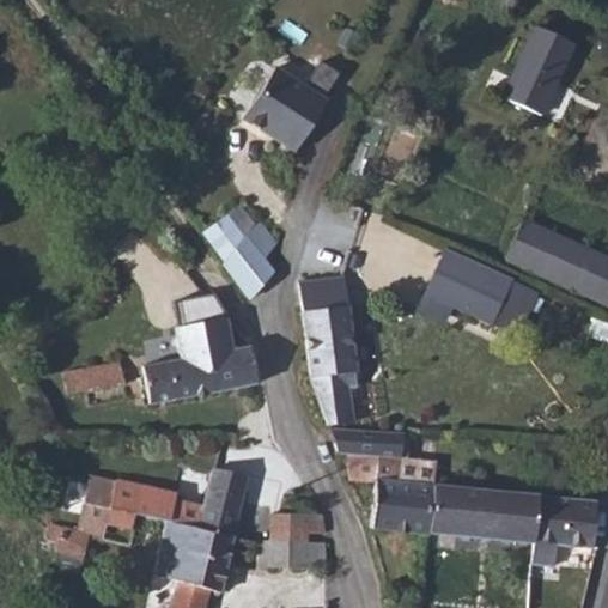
[(509,125),(547,140),(578,71),(539,54),(509,125)]
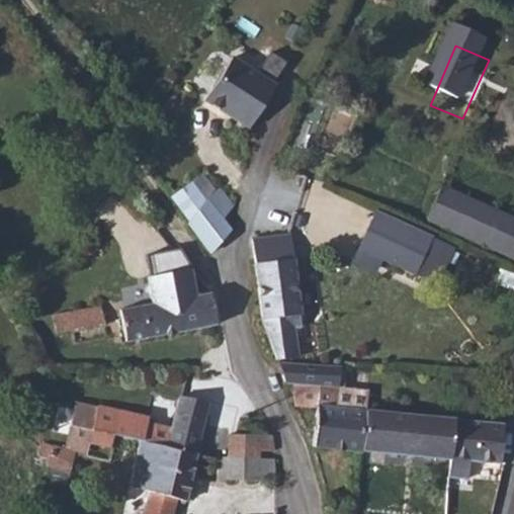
[(247,135),(279,88),(235,57),(201,103),(247,135)]
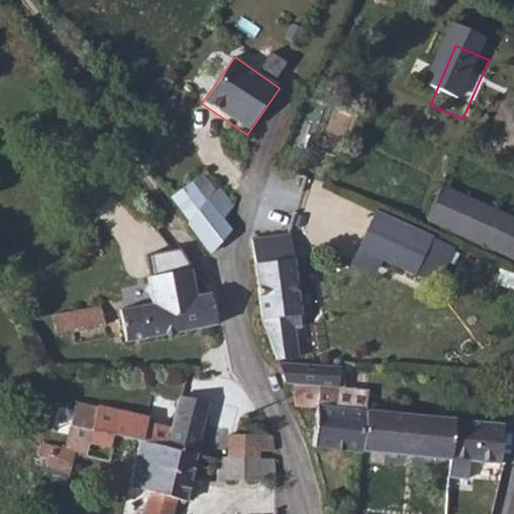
[(172,196),(188,222),(217,202),(203,178),(172,196)]
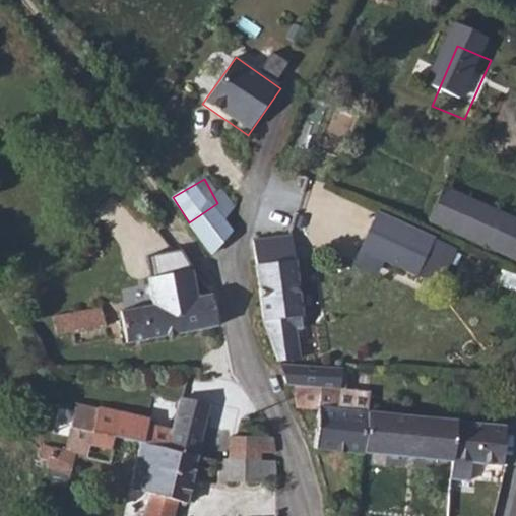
[(515,211),(458,185),(441,221),(515,258),(515,211)]
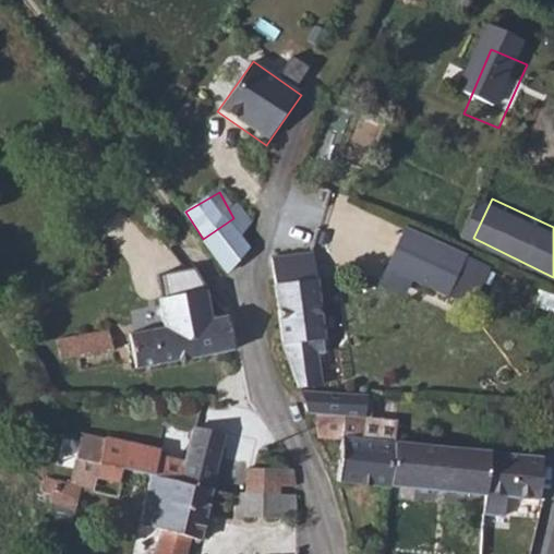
[(244,238),(253,232),(242,213),(233,218),(203,239),(221,271),(247,254),(244,238)]
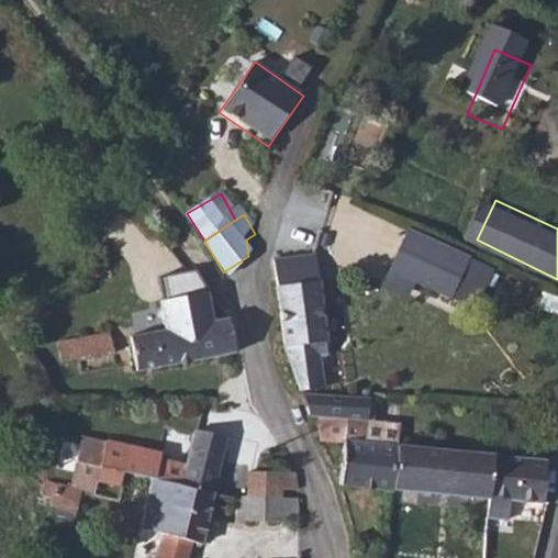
[(403,235),(383,277),(444,305),(464,265),(403,235)]
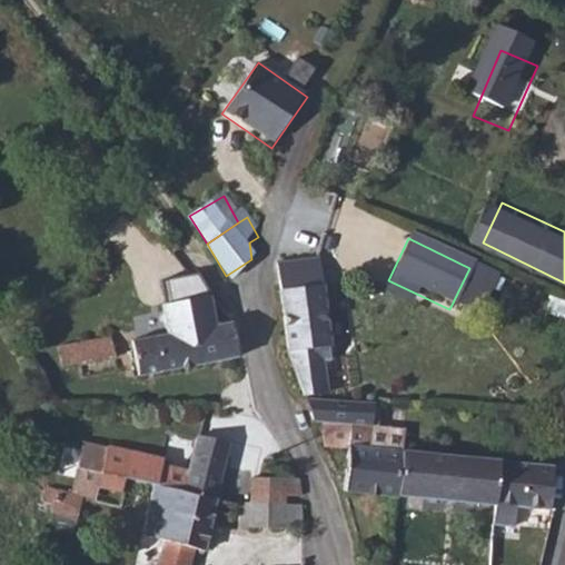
[(270,268),(278,359),(290,388),(299,402),(314,400),(310,354),(319,354),(309,265),(270,268)]
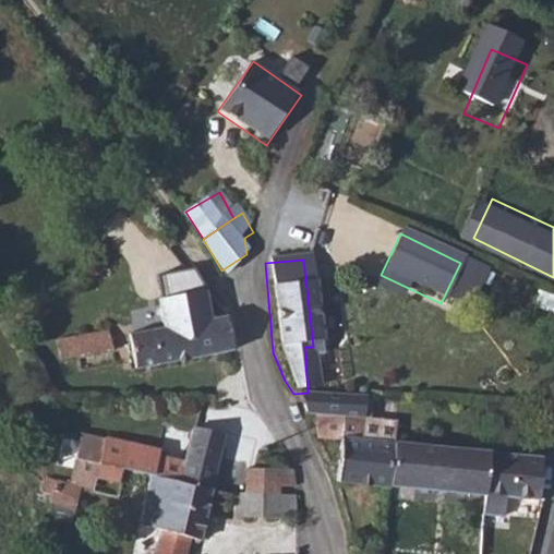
[(166,327),(135,326),(135,362),(236,353),(233,316),(215,318),(216,293),(163,298),(166,327)]
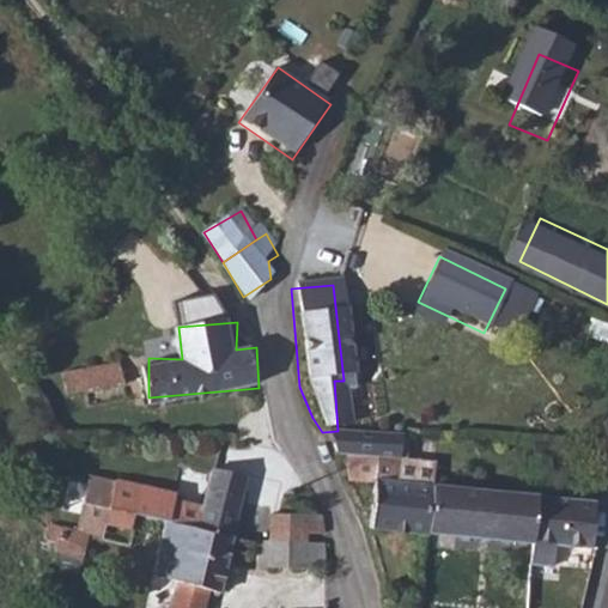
[(122,358),(68,360),(70,383),(125,380),(122,358)]
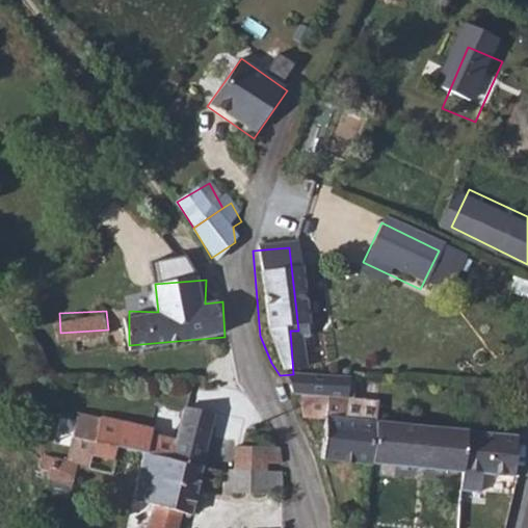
[(359,375),(295,375),(304,388),(312,386),(315,407),(336,414),(324,453),(373,459),(376,418),(390,419),(390,397),(365,397),(365,390),(359,391),(359,375)]
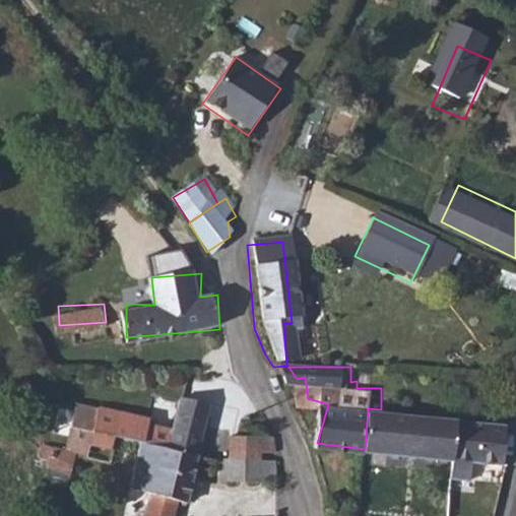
[(94,435),(125,445),(129,430),(152,437),(205,452),(218,399),(187,391),(179,421),(152,415),(154,410),(104,395),(94,435)]
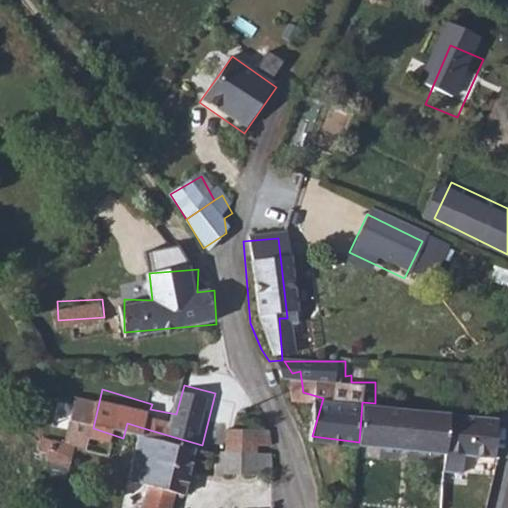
[(472,456),(507,460),(507,417),(375,403),(362,402),(359,442),(435,452),(455,455),(457,471),(472,472),(472,456)]
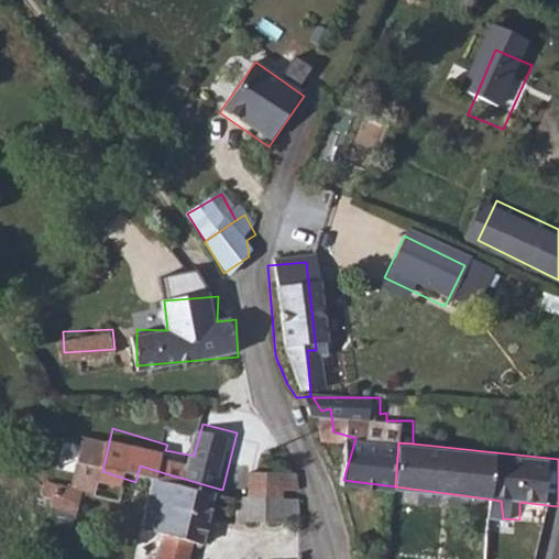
[(285,466),(286,482),(304,481),(305,462),(285,466)]
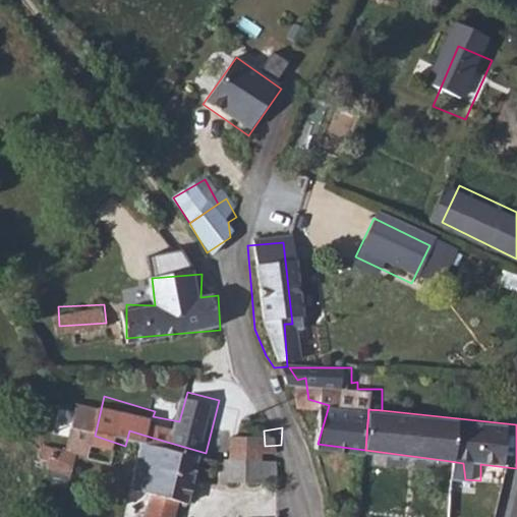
[(42,447),(56,451),(58,440),(46,434),(42,447)]
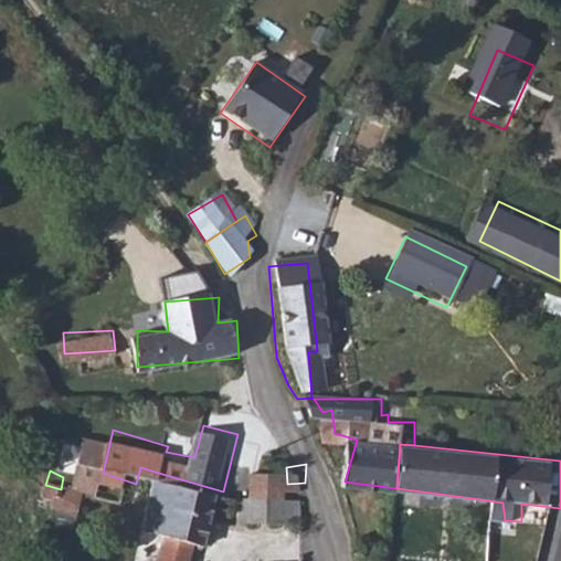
[(211,540),(223,491),(166,475),(154,526),(172,531),(163,560),(192,560),(200,538),(211,540)]
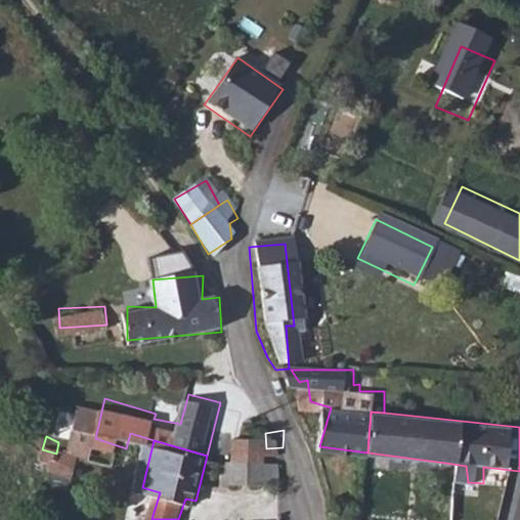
[(58,442),(56,453),(55,459),(79,463),(82,447),(58,442)]
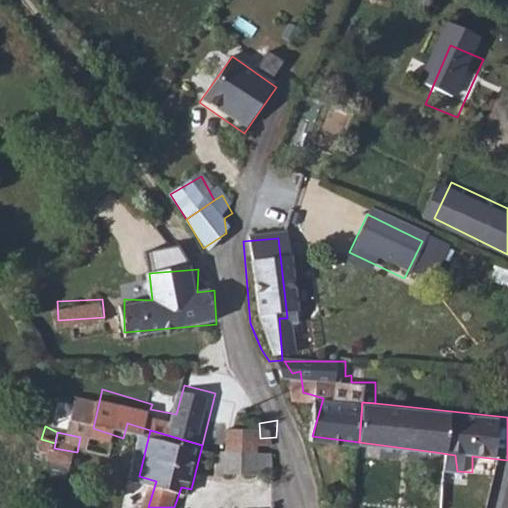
[(224,470),(274,469),(279,469),(277,447),(261,449),(229,452),(226,452),(225,452),(224,470)]
